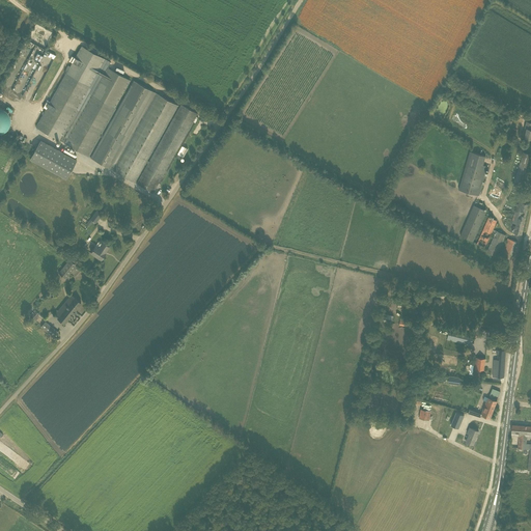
[(187,149),(183,147),(182,146),(198,117),(196,116),(197,113),(182,104),(149,161),(146,160),(177,105),(134,81),(104,135),(102,134),(131,81),(107,67),(110,62),(81,47),(70,66),(67,65),(64,71),(66,72),(36,127),(59,139),(65,142),(64,142),(88,156),(100,136),(103,137),(91,158),(112,169),(113,168),(114,168),(113,170),(135,182),(145,162),(148,163),(137,184),(151,191),(150,192),(152,193),(152,192),(159,183),(161,184),(176,157),(179,159),(182,156),(183,157),(187,149)]
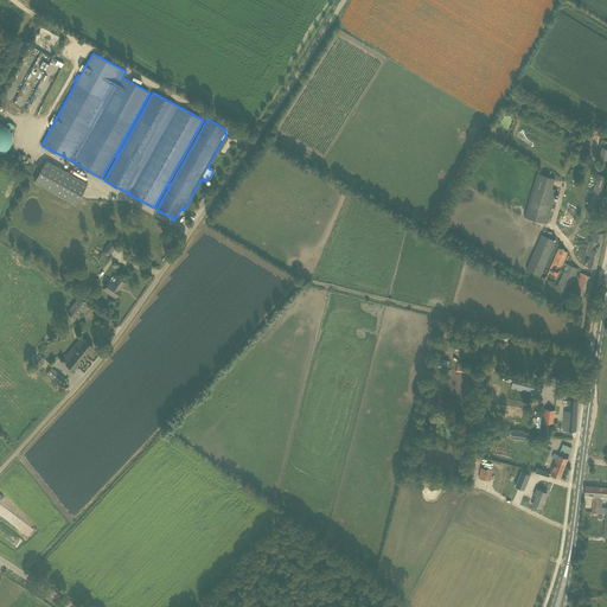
[(0,152),(1,152),(4,152),(5,151),(6,149),(8,148),(10,147),(11,145),(11,144),(12,141),(12,140),(12,138),(12,136),(12,134),(11,133),(11,131),(10,129),(8,127),(7,126),(5,125),(4,125),(1,123),(0,122),(0,152)]
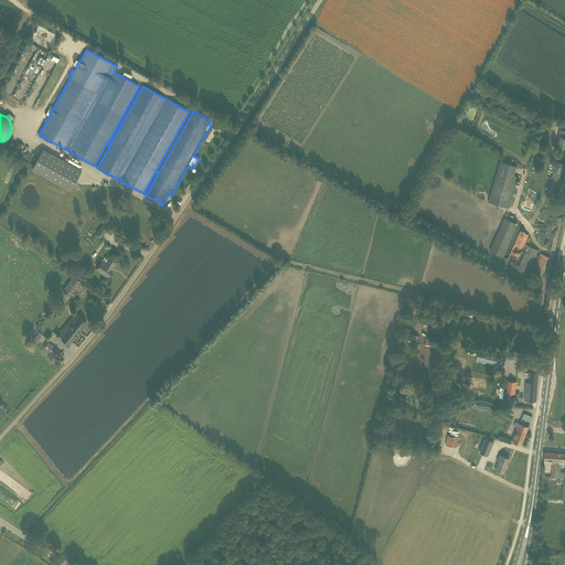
[(81,171),(42,149),(31,169),(70,191),(81,171)]
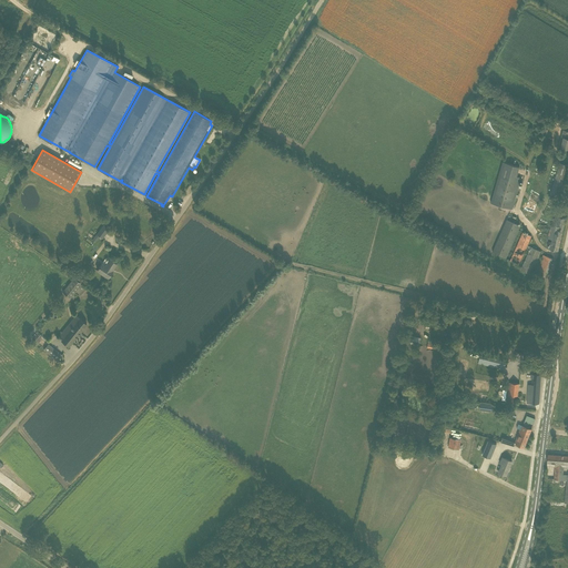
[(490,203),(500,206),(513,210),(521,178),(517,176),(519,168),(501,162),(490,203)]
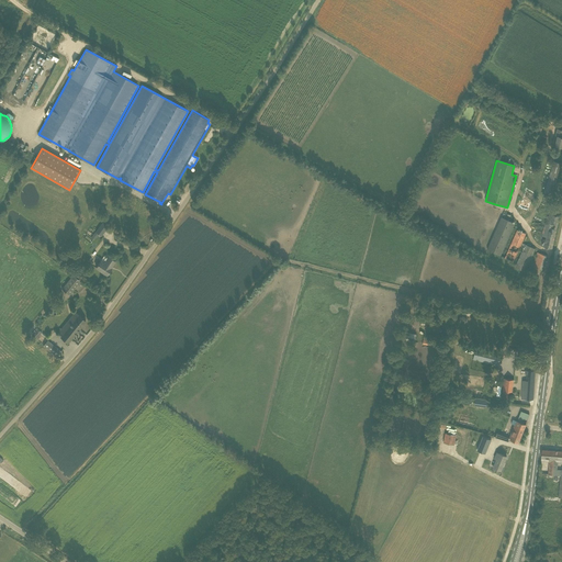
[(552,199),(561,164),(553,161),(543,197),(552,199)]
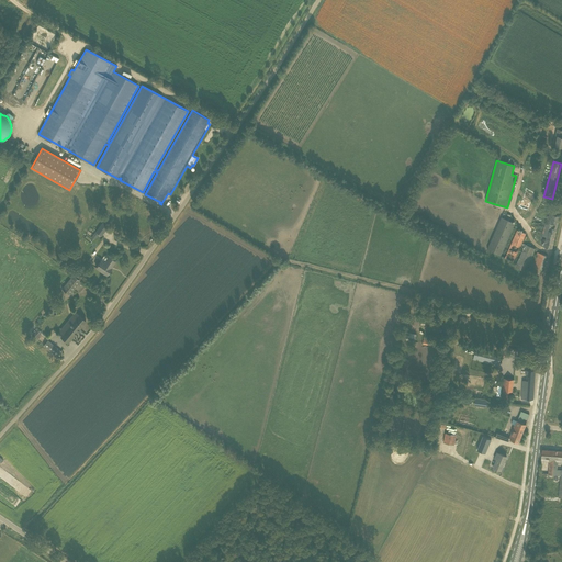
[(547,237),(543,247),(552,248),(560,215),(550,213),(548,213),(544,226),(542,236),(547,237)]
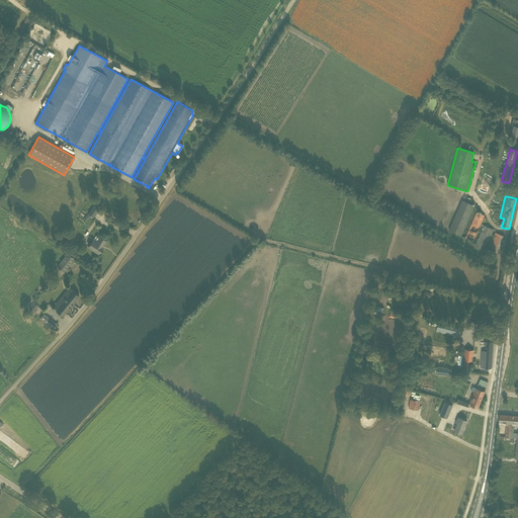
[(461,235),(475,205),(462,200),(449,230),(461,235)]
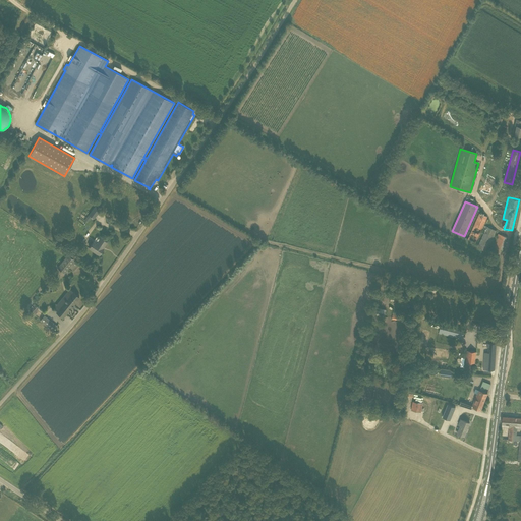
[(101,210),(96,206),(95,206),(89,215),(94,219),(101,210)]
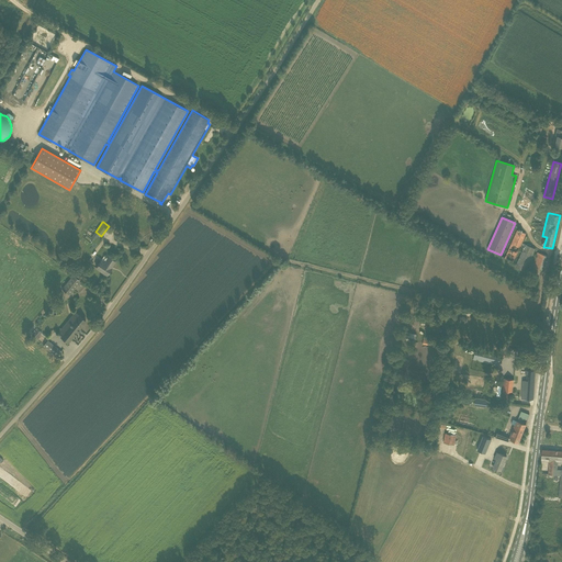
[(513,261),(520,244),(521,243),(526,233),(517,229),(505,258),(513,261)]
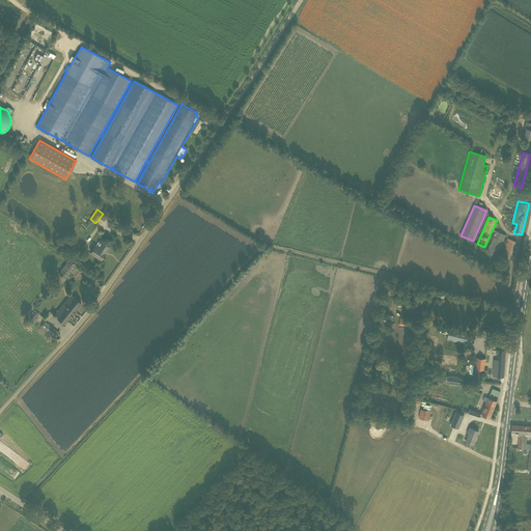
[(505,234),(493,229),(492,230),(496,232),(487,252),(496,256),(505,234)]
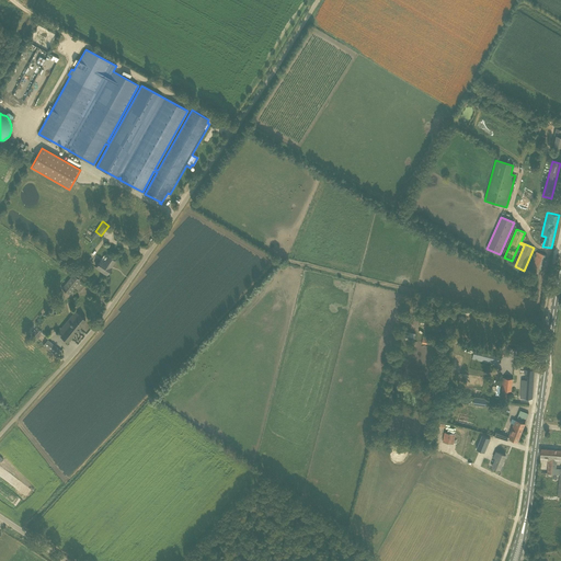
[(538,276),(546,254),(536,251),(528,273),(538,276)]
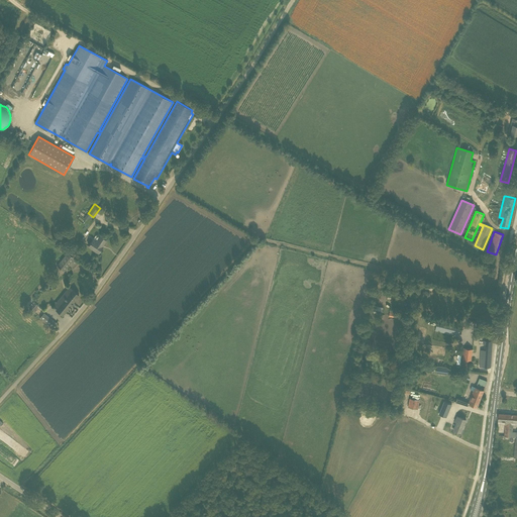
[(89,246),(98,253),(103,246),(102,246),(106,240),(100,236),(96,242),(93,240),(89,246)]
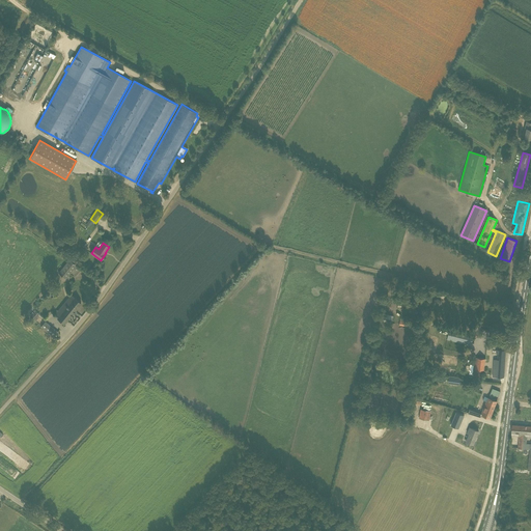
[(70,259),(67,261),(58,273),(65,279),(77,266),(70,259)]
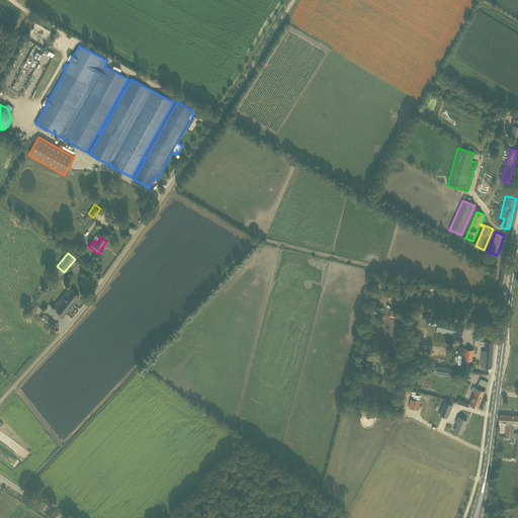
[(63,316),(79,295),(72,289),(56,310),(63,316)]
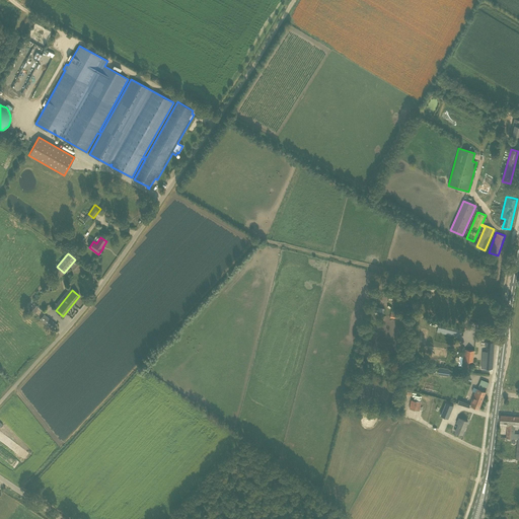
[(393,304),(404,305),(405,297),(393,296),(393,304)]
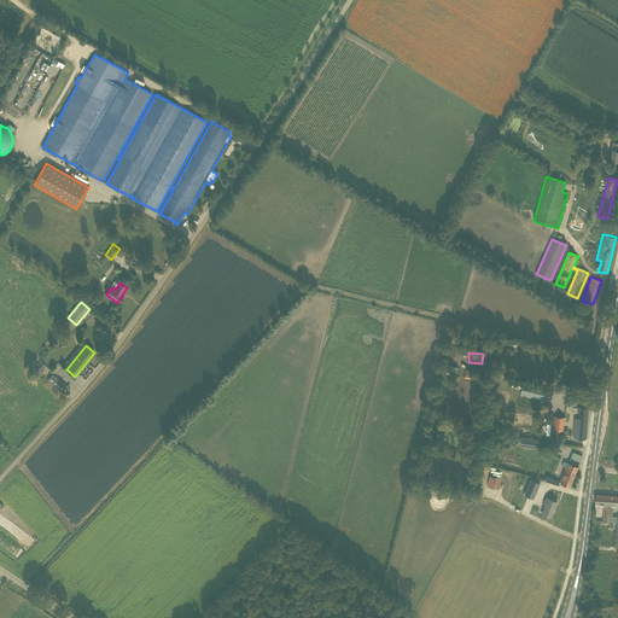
[(35,368),(40,372),(46,365),(41,361),(35,368)]
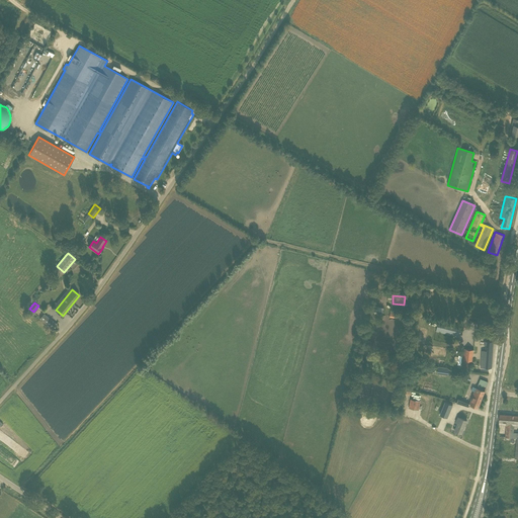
[(371,313),(382,315),(384,308),(373,305),(371,313)]
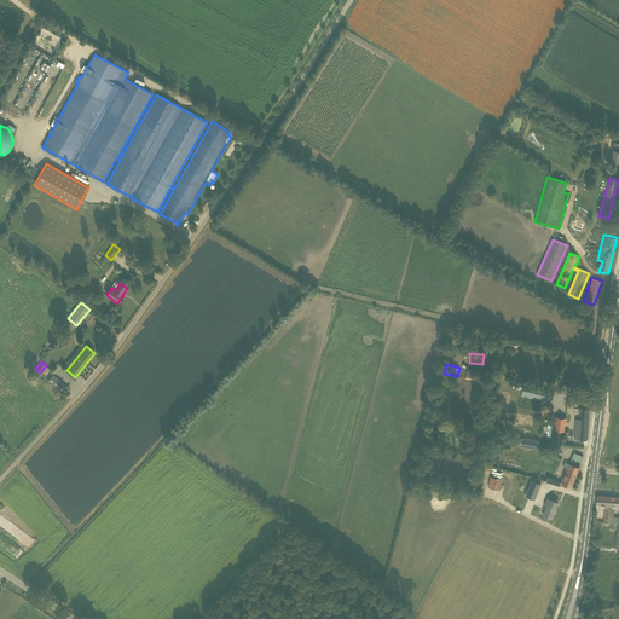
[(487,382),(489,375),(467,371),(466,379),(487,382)]
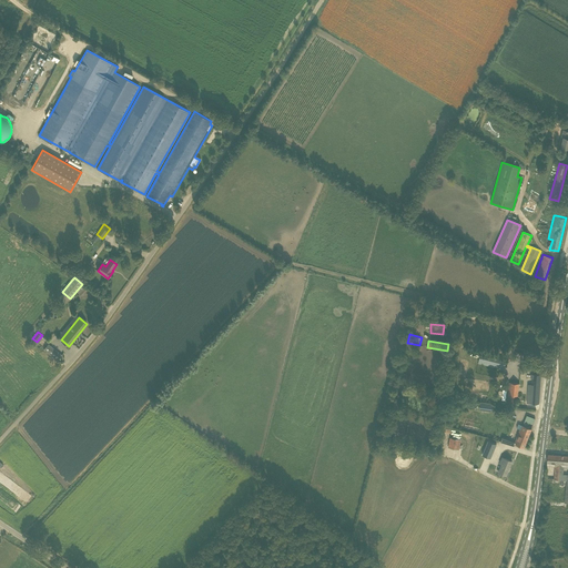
[(43,348),(53,356),(58,361),(62,355),(48,344),(43,348)]
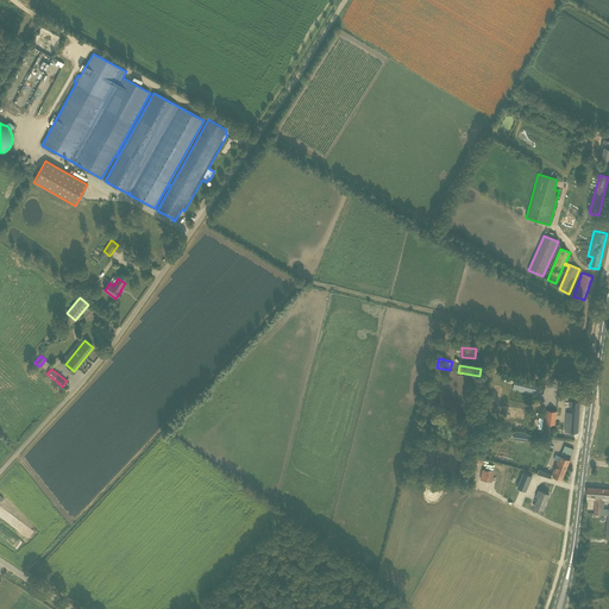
[(513,389),(540,396),(544,384),(516,377),(513,389)]
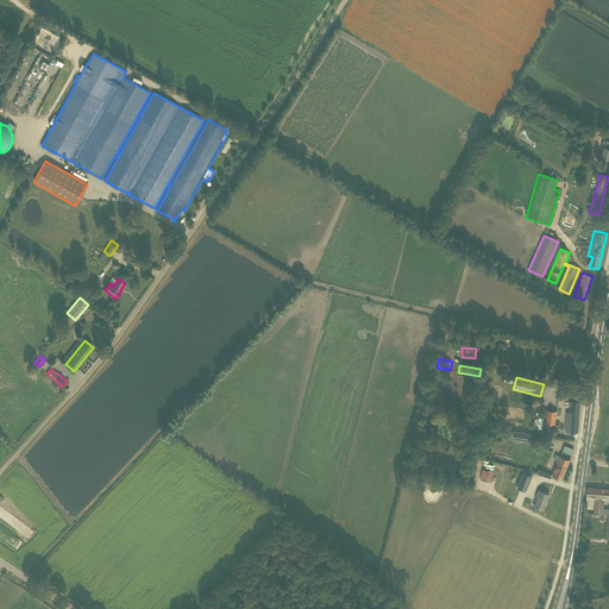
[(565,432),(567,432),(578,432),(581,401),(572,401),(570,401),(569,405),(571,406),(571,412),(566,412),(565,432)]
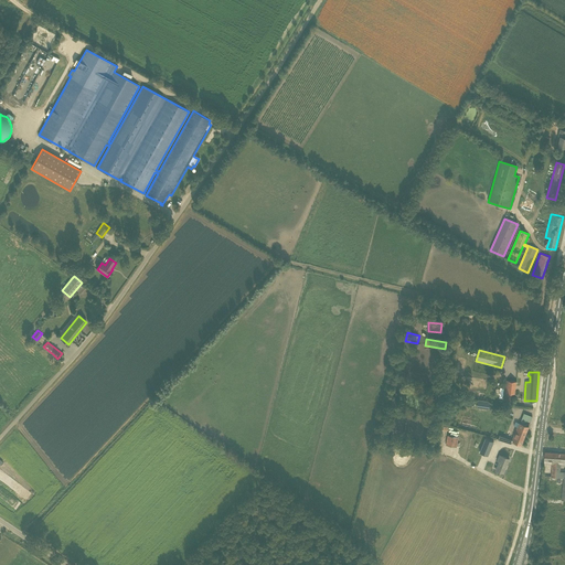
[(514,394),(515,390),(516,381),(507,380),(504,401),(512,401),(513,393),(514,394)]
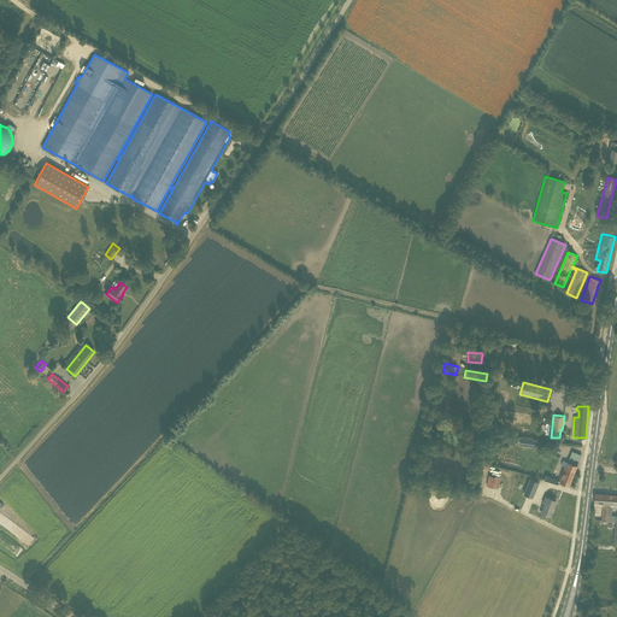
[(565,466),(559,482),(564,483),(569,486),(575,471),(576,470),(577,465),(581,454),(573,451),(568,462),(564,460),(562,465),(565,466)]
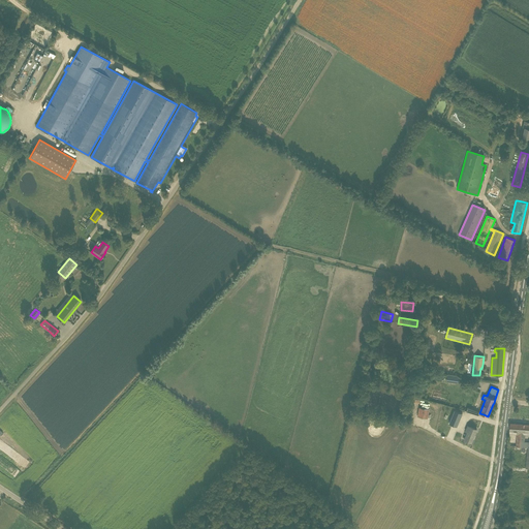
[(419,407),(417,416),(428,417),(430,409),(419,407)]
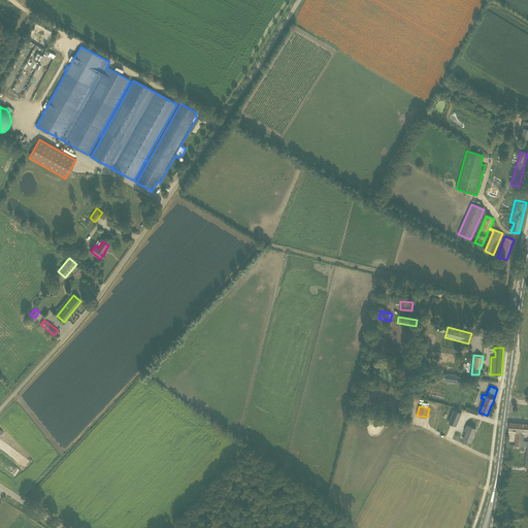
[(457,423),(462,413),(454,409),(449,423),(456,426),(457,423)]
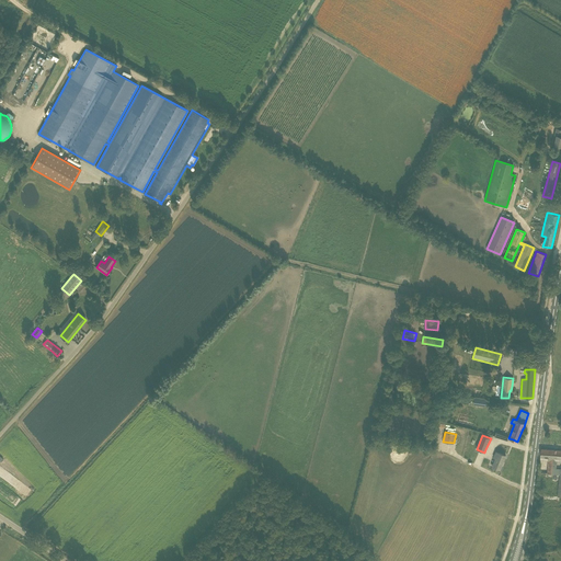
[(540,457),(540,460),(548,460),(548,461),(547,473),(556,474),(556,472),(560,472),(558,496),(560,496),(560,468),(557,468),(557,461),(560,461),(560,449),(541,448),(540,457)]
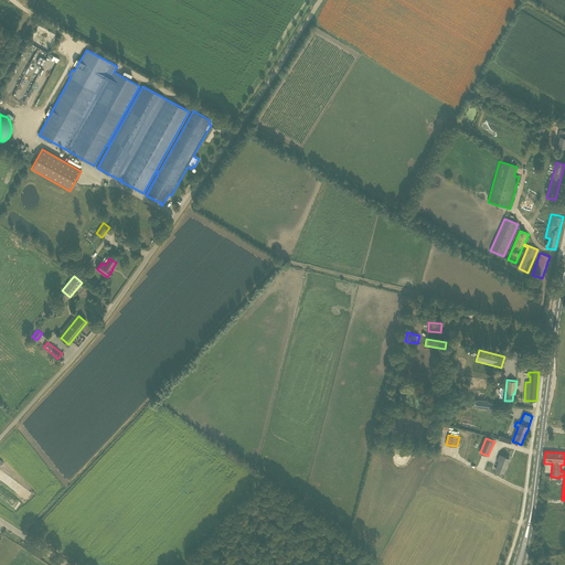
[(496,470),(503,472),(505,468),(504,468),(505,466),(507,466),(510,459),(500,455),(498,460),(499,461),(496,470)]
